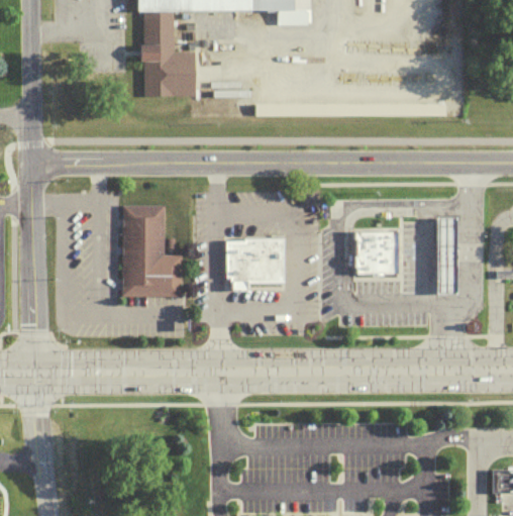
[(137,0),(137,12),(143,12),(144,44),(138,44),(139,63),(144,63),(145,97),(195,96),(194,52),(173,52),(173,11),(311,10),(311,0),(137,0)]
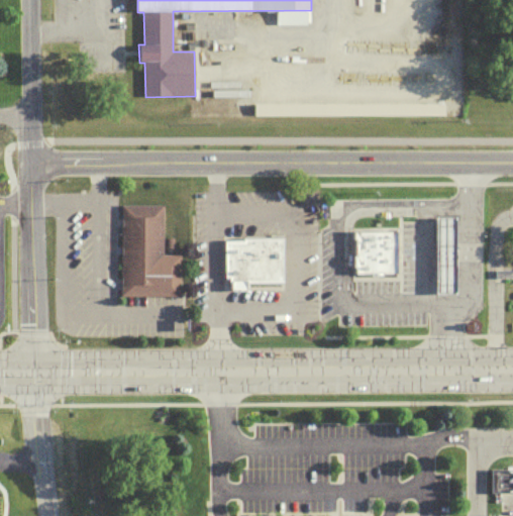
[(122,205),(165,205),(164,256),(184,256),(183,297),(122,297),(122,205)]
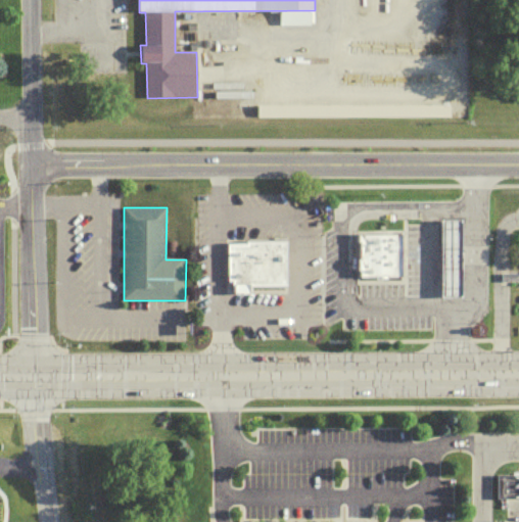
[(446,227),(446,305),(466,305),(466,227),(446,227)]
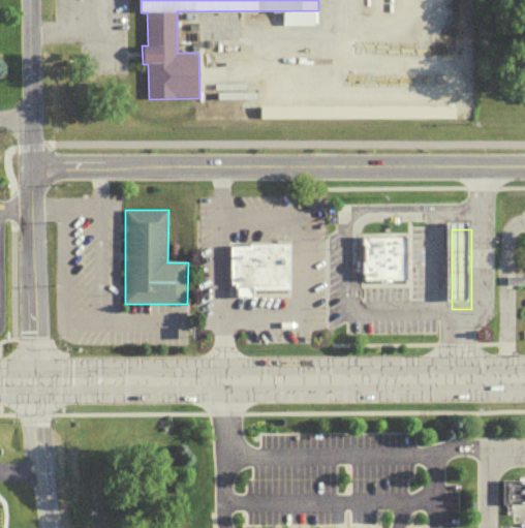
[(362,237),(406,236),(407,280),(363,280),(362,237)]
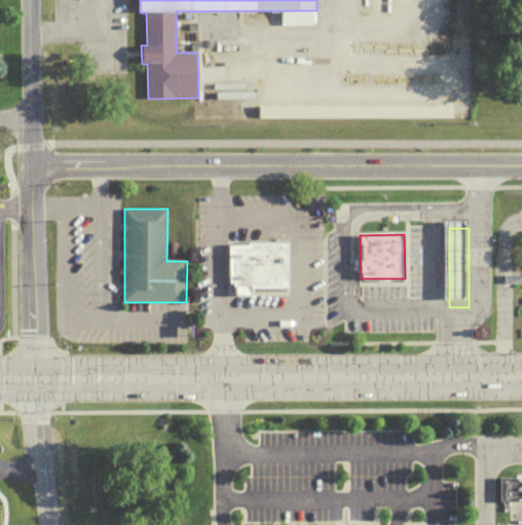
[(289,289),(288,245),(230,245),(231,284),(234,284),(234,296),(254,296),(254,289),(289,289)]
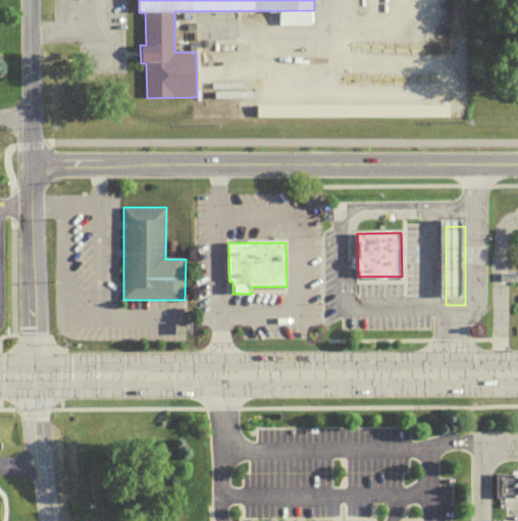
[(500,272),(500,281),(506,281),(515,281),(515,272),(506,272),(500,272)]
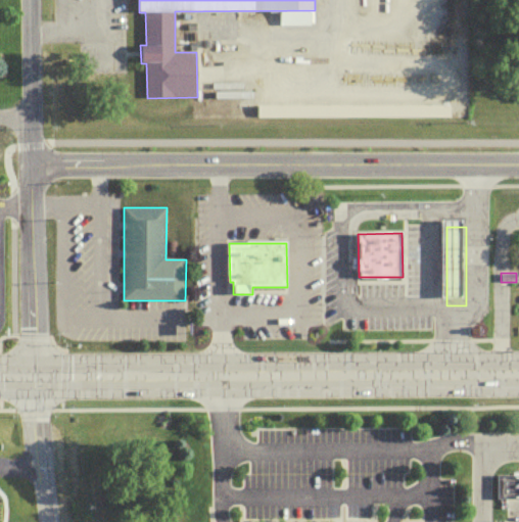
[(518,474),(497,474),(497,499),(518,500),(518,474)]
